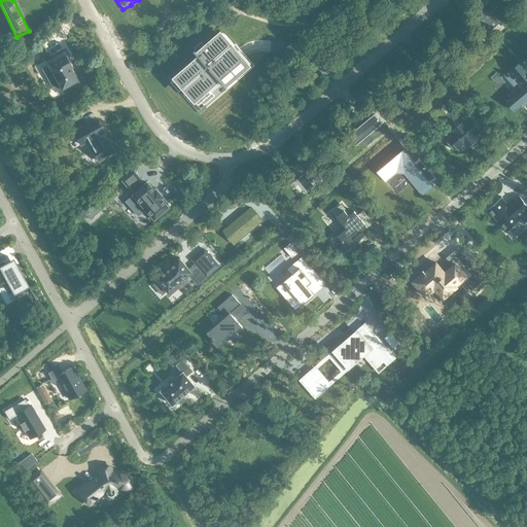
[(487,9),(477,18),(485,27),(495,19),(487,9)]
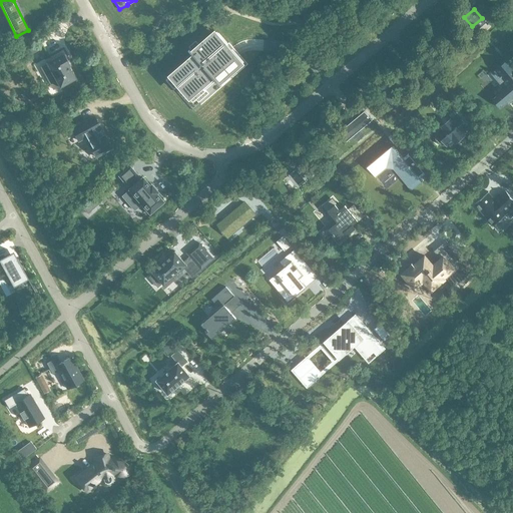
[(192,53),(164,77),(193,110),(200,104),(245,65),(234,52),(227,44),(226,44),(216,33),(205,42),(203,40),(204,40),(203,39),(198,43),(198,44),(192,49),(190,47),(189,48),(192,53)]
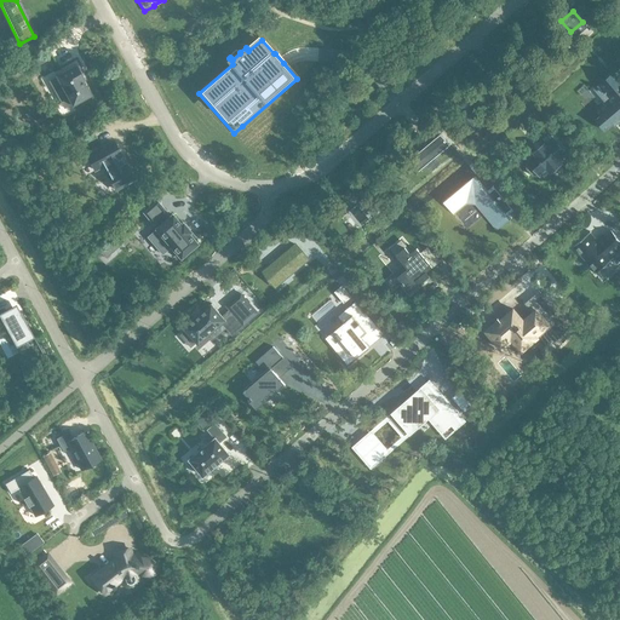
[(38,53),(39,56),(42,62),(47,59),(42,51),(38,53)]
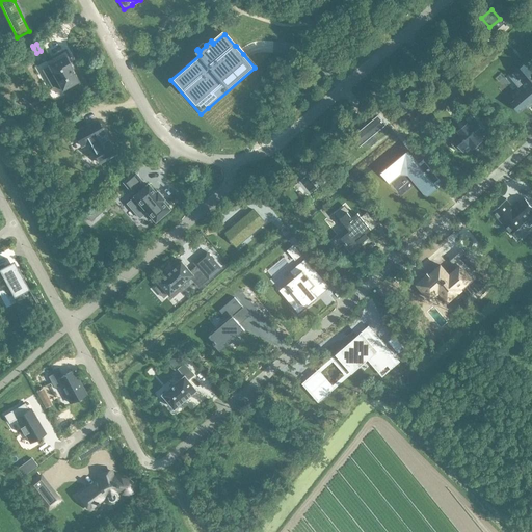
[(65,56),(48,65),(57,81),(51,84),(55,92),(61,89),(62,90),(78,82),(71,69),(73,68),(65,56)]
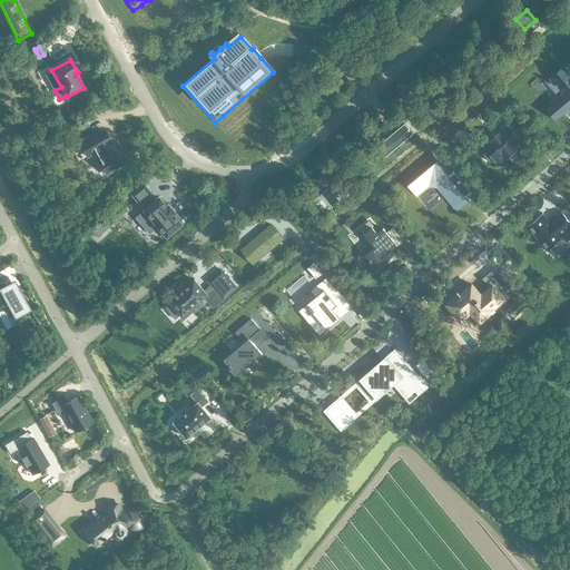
[(547,81),(552,89),(556,86),(557,87),(559,85),(566,94),(548,108),(547,109),(547,110),(548,109),(556,118),(554,119),(556,119),(568,109),(569,110),(569,108),(569,74),(563,66),(563,67),(547,81)]
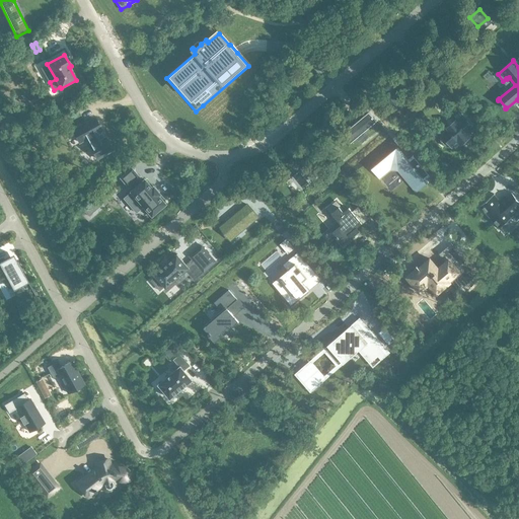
[(422,64),(417,68),(425,78),(431,74),(434,78),(439,73),(431,63),(425,68),(422,64)]
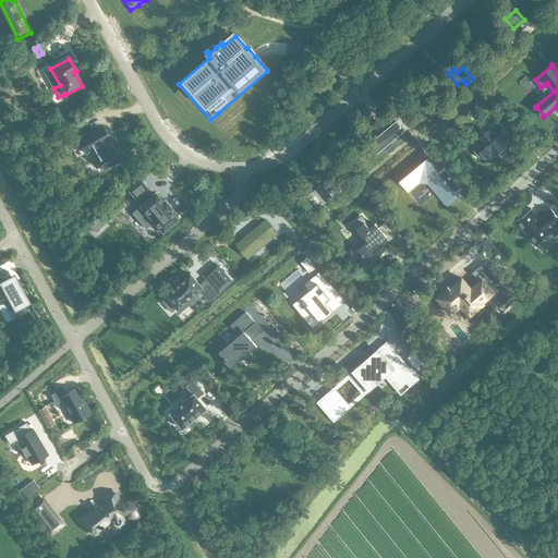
[(397,121),(368,144),(376,154),(404,131),(397,121)]
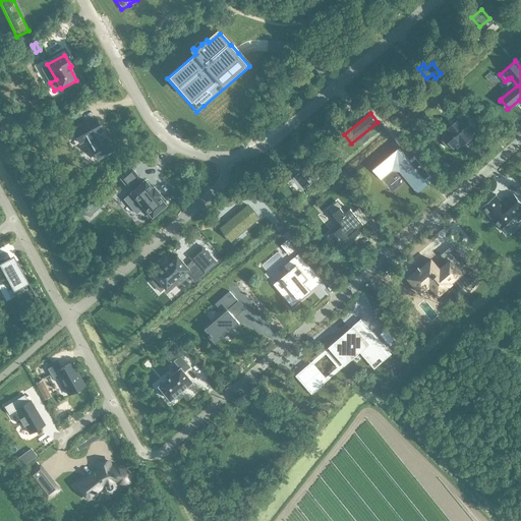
[(443,135),(442,141),(448,148),(453,148),(455,147),(460,142),(463,146),(471,138),(468,135),(475,129),(465,117),(459,122),(458,122),(457,121),(448,128),(449,130),(443,135)]
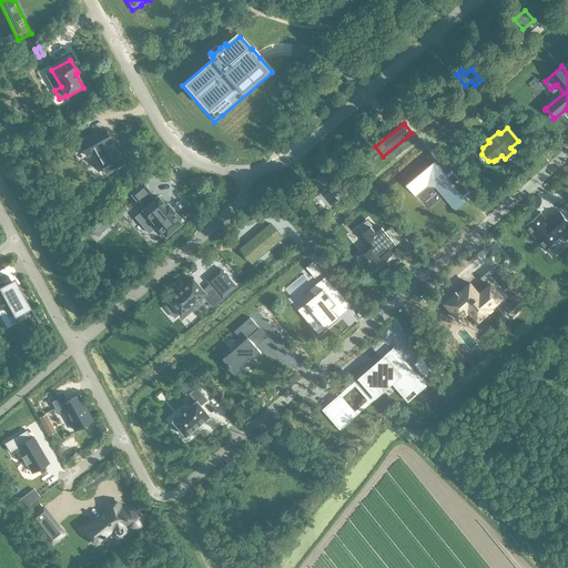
[(102,129),(79,142),(87,155),(95,151),(100,159),(98,160),(107,173),(122,164),(102,129)]
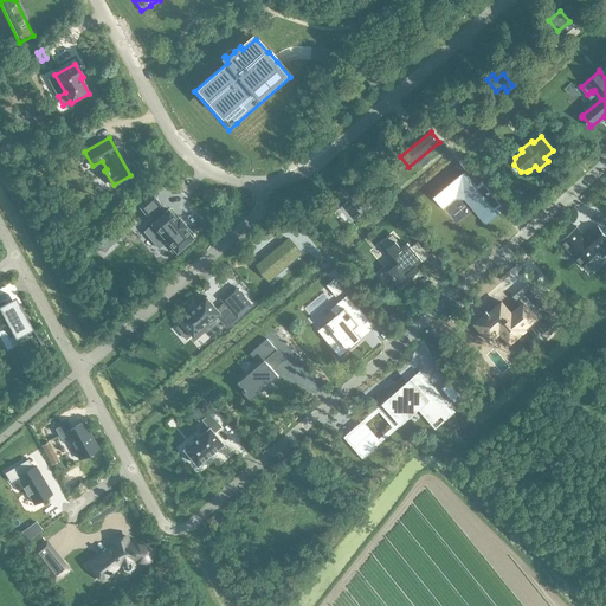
[(464,172),(433,198),(440,206),(457,193),(464,193),(488,223),(498,213),(495,208),(500,204),(483,184),(478,188),(464,172)]
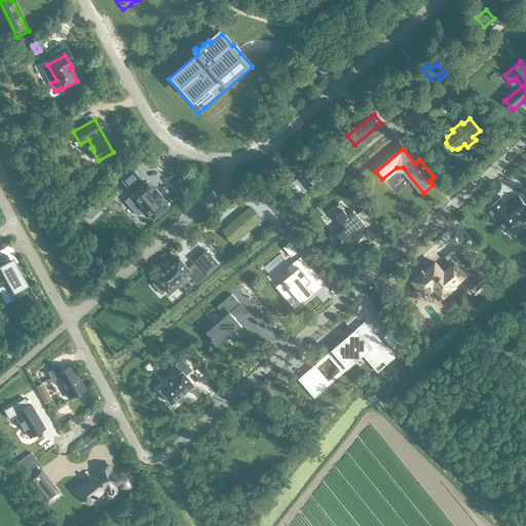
[(133,171),(121,180),(129,189),(130,189),(133,192),(132,194),(133,195),(125,201),(138,216),(145,210),(153,219),(167,207),(160,198),(161,196),(155,189),(153,190),(146,181),(143,184),(140,181),(141,180),(133,171)]
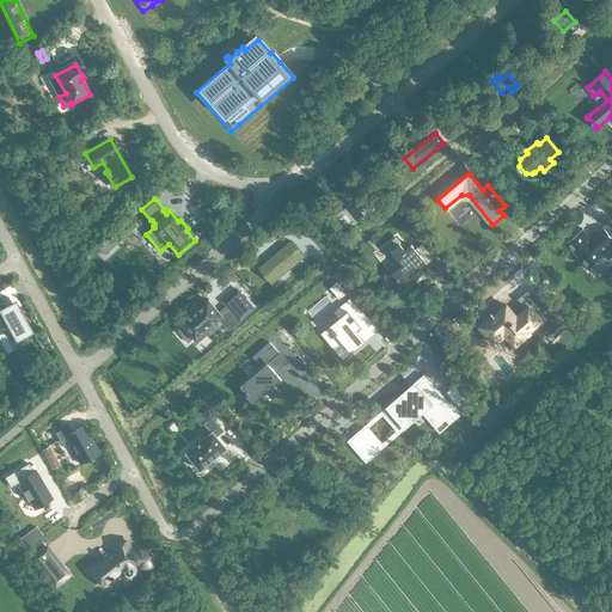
[(582,228),(565,244),(567,244),(588,269),(587,269),(588,270),(604,256),(609,261),(611,256),(611,237),(603,227),(603,228),(591,239),(582,230),(583,228),(582,228)]
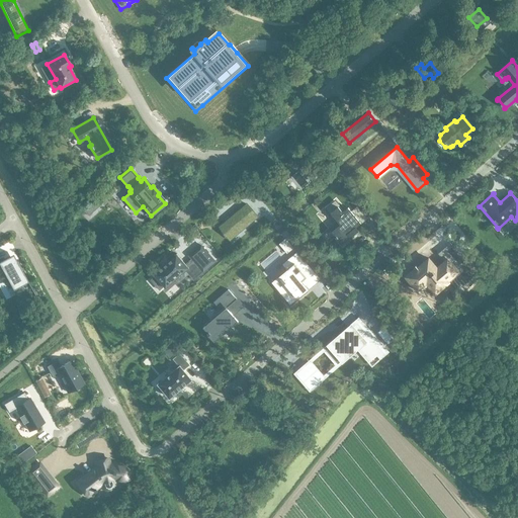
[(98,196),(84,209),(89,216),(104,203),(98,196)]
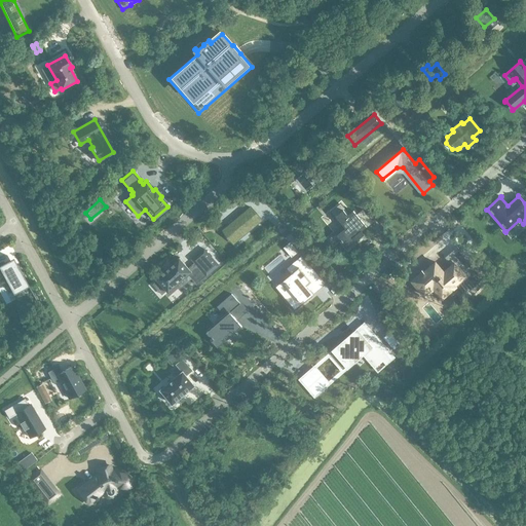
[(251,208),(227,227),(237,239),(246,232),(245,231),(251,225),(249,222),(257,215),(251,208)]
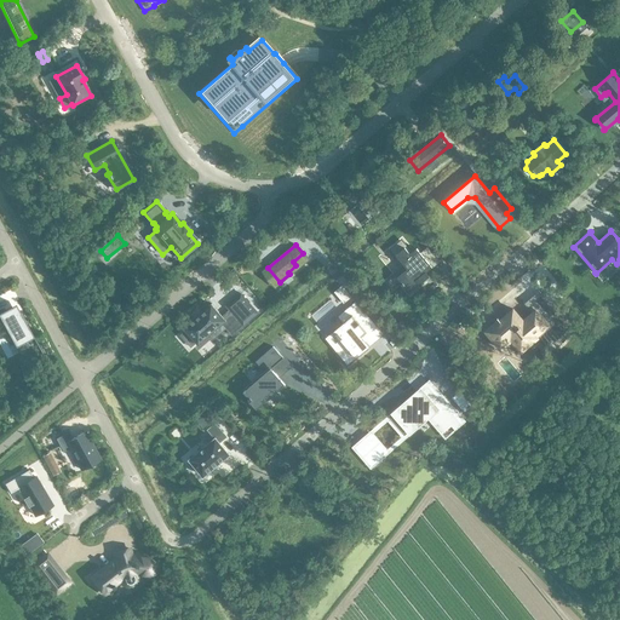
[(395,275),(386,281),(392,288),(401,281),(402,283),(401,283),(403,286),(409,292),(419,283),(420,283),(419,282),(423,280),(420,276),(432,267),(417,248),(412,252),(407,246),(391,258),(392,259),(396,257),(406,270),(397,277),(395,275)]
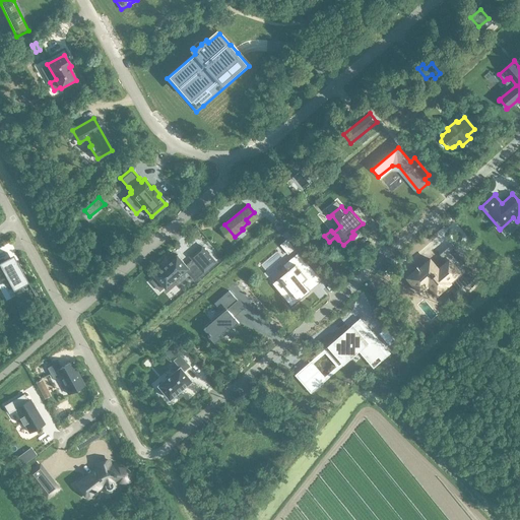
[(280,245),(288,254),(295,249),(286,240),(280,245)]
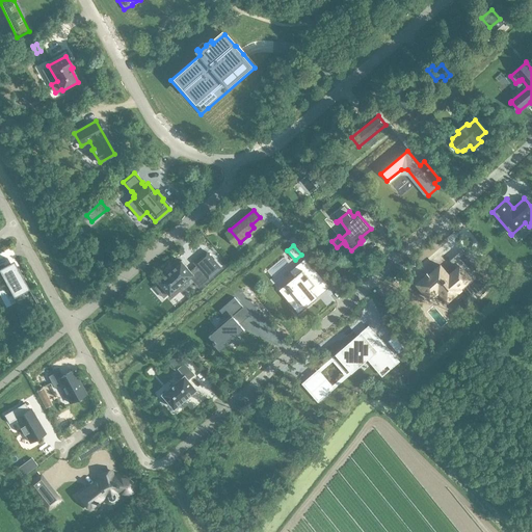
[(160,283),(155,288),(164,297),(168,293),(170,295),(180,287),(183,291),(194,282),(200,288),(221,268),(207,251),(193,262),(197,266),(191,271),(182,260),(158,281),(160,283)]
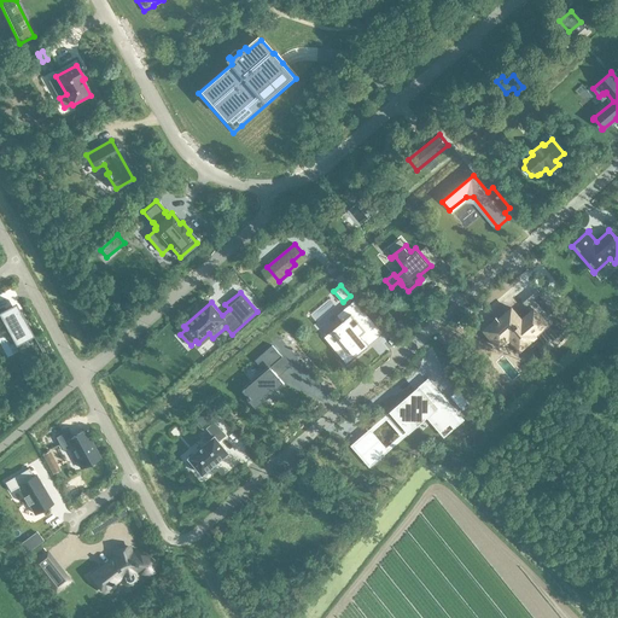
[(495,319),(484,328),(496,343),(497,342),(497,340),(506,333),(518,348),(522,344),(523,345),(524,344),(523,343),(532,336),(534,337),(535,336),(532,333),(538,327),(548,339),(552,336),(555,340),(564,332),(558,325),(554,327),(548,320),(557,313),(546,301),(534,312),(529,315),(525,318),(525,319),(523,321),(511,307),(497,318),(495,315),(493,316),(495,319)]
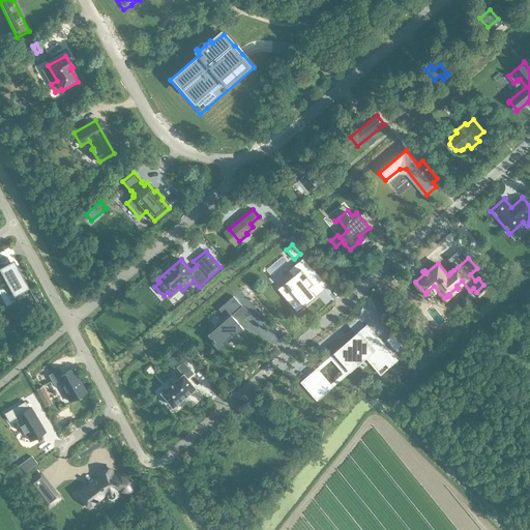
[(288,287),(284,291),(298,308),(313,297),(310,294),(314,291),(311,287),(321,278),(304,259),(291,270),(295,275),(286,283),(288,285),(287,285),(288,287)]
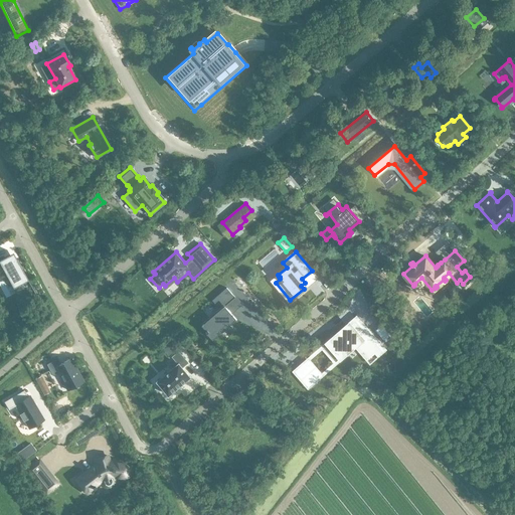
[(13,252),(0,260),(0,271),(4,270),(9,279),(12,277),(17,286),(28,280),(13,252)]
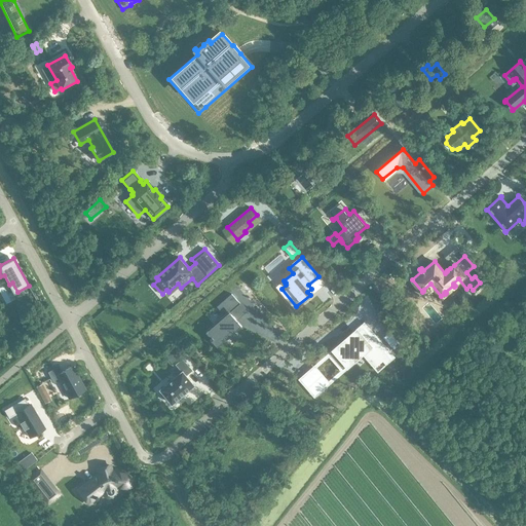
[(225,316),(207,332),(212,338),(211,338),(212,340),(214,339),(217,343),(234,329),(235,331),(241,326),(230,312),(240,304),(232,294),(217,306),(225,316)]
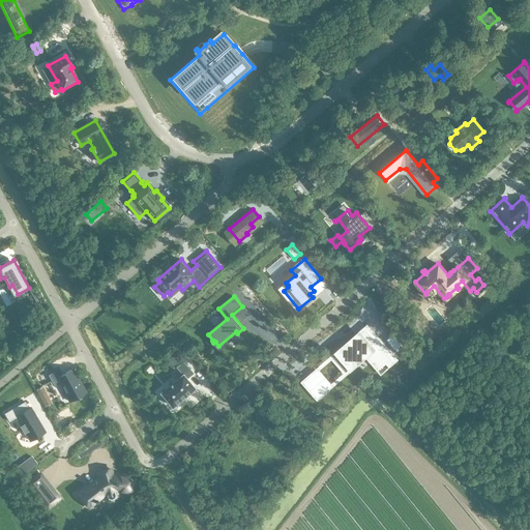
[(342,346),(334,353),(350,372),(358,364),(356,362),(365,354),(367,357),(369,356),(373,360),(370,362),(377,371),(394,355),(387,347),(386,348),(374,332),(365,340),(360,333),(358,331),(351,339),(352,340),(343,347),(342,346)]
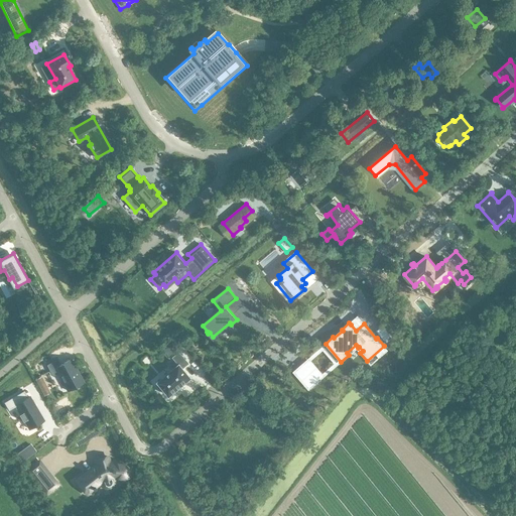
[(158,381),(157,382),(158,383),(168,395),(169,396),(170,395),(177,389),(182,385),(182,384),(190,378),(191,378),(190,377),(182,368),(188,363),(179,353),(173,358),(179,365),(158,382),(158,381)]
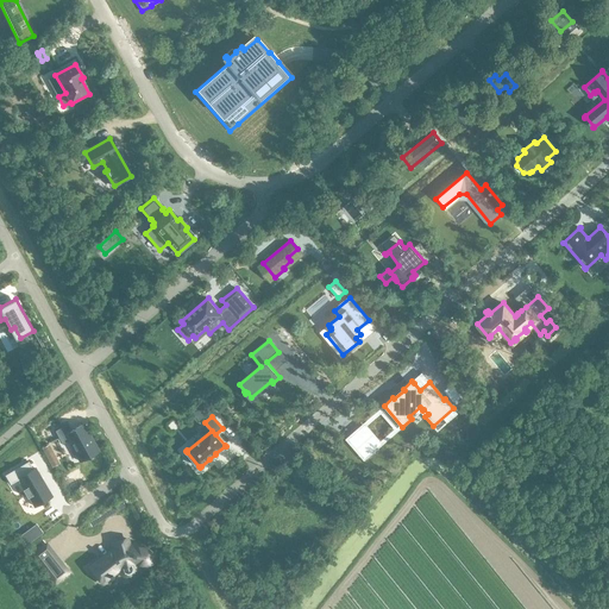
[(68,424),(55,431),(58,438),(66,434),(80,462),(99,451),(83,422),(71,429),(68,424)]
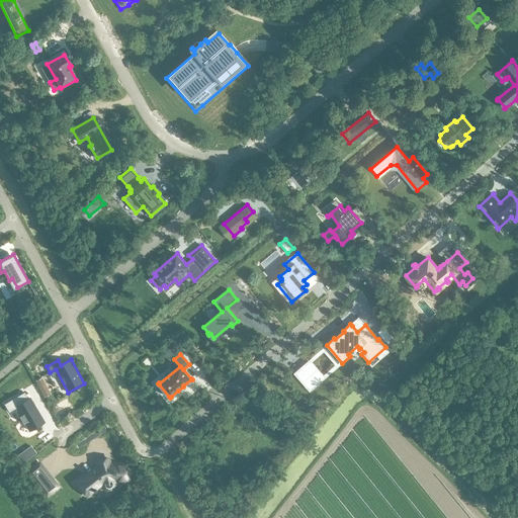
[(297,370),(295,372),(312,391),(319,383),(317,380),(322,376),(316,370),(311,363),(305,367),(303,365),(297,370)]
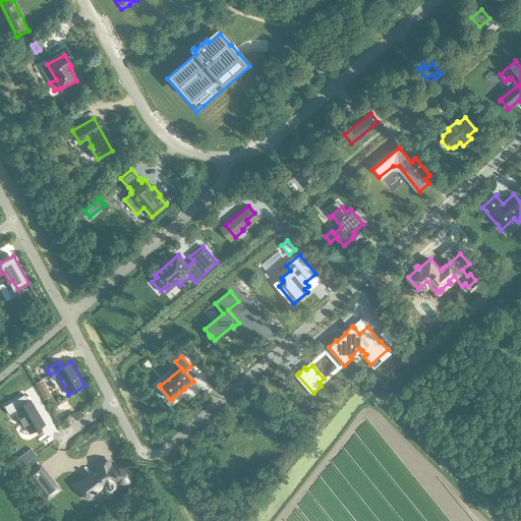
[(42,381),(36,384),(42,394),(48,391),(42,381)]
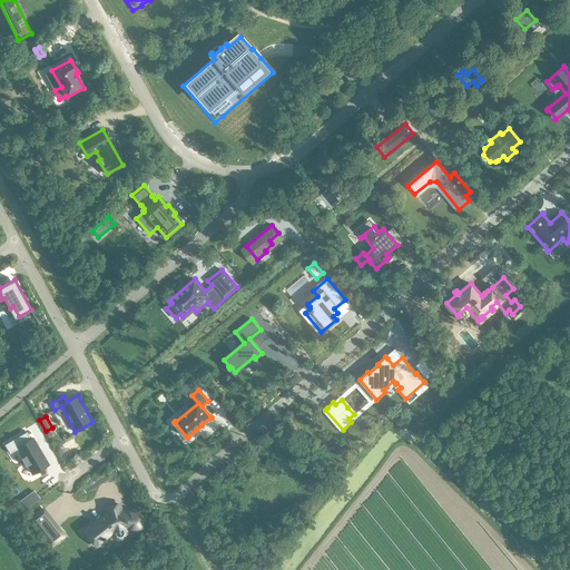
[(26,431),(5,444),(9,453),(17,449),(22,457),(21,458),(26,465),(27,464),(32,473),(45,465),(48,463),(42,454),(32,438),(31,439),(26,431)]
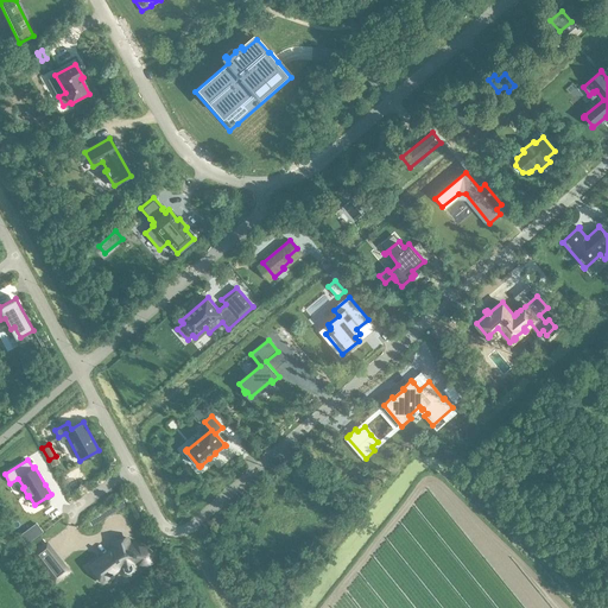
[(36,524),(20,534),(26,543),(42,532),(36,524)]
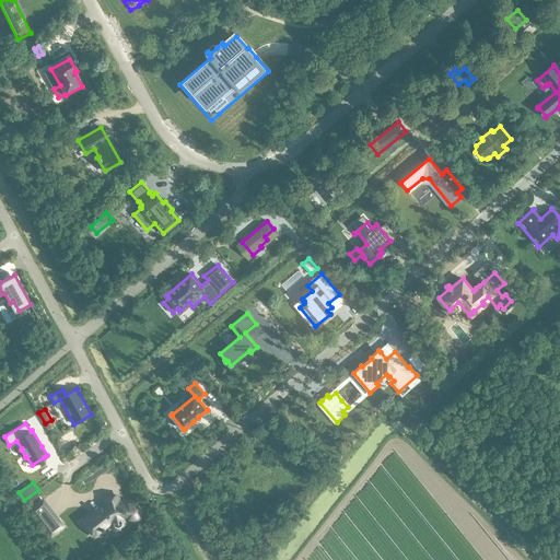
[(84,520),(82,522),(93,535),(111,522),(111,524),(111,525),(112,525),(112,526),(113,527),(114,528),(115,528),(116,528),(116,529),(117,529),(118,528),(119,528),(120,528),(120,527),(121,527),(121,526),(123,526),(123,525),(124,524),(124,523),(124,522),(124,521),(123,518),(131,520),(132,520),(133,520),(135,520),(136,518),(137,518),(137,517),(138,517),(138,516),(139,516),(139,515),(140,515),(140,514),(140,513),(140,512),(140,511),(140,510),(140,509),(140,508),(139,506),(139,505),(138,505),(138,504),(137,504),(137,503),(136,503),(135,503),(133,502),(127,501),(125,501),(121,501),(119,501),(118,501),(116,494),(104,499),(105,504),(104,505),(103,505),(102,506),(101,508),(98,509),(94,512),(93,514),(90,516),(84,520)]
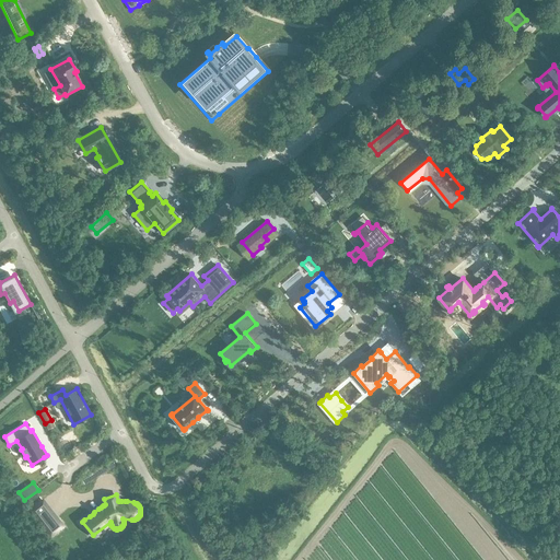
[(43,500),(31,510),(50,535),(62,526),(43,500)]
